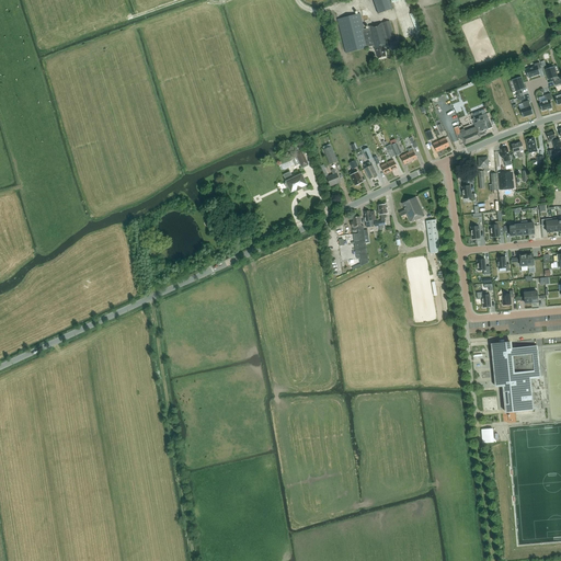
[(373,0),(378,14),(393,9),(389,0),(373,0)]
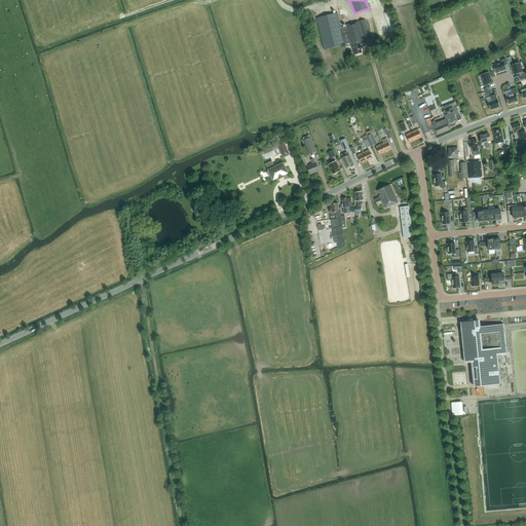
[(326,50),(344,45),(350,43),(351,46),(352,46),(354,54),(362,53),(360,44),(365,42),(364,39),(370,37),(365,20),(346,25),(346,27),(342,28),(338,13),(317,19),(326,50)]
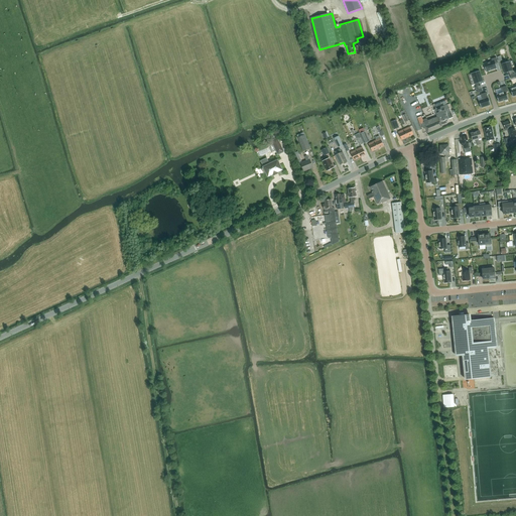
[(484,63),(483,63),(486,72),(496,68),(497,69),(495,65),(498,63),(496,57),(491,59),(492,61),(484,63)]
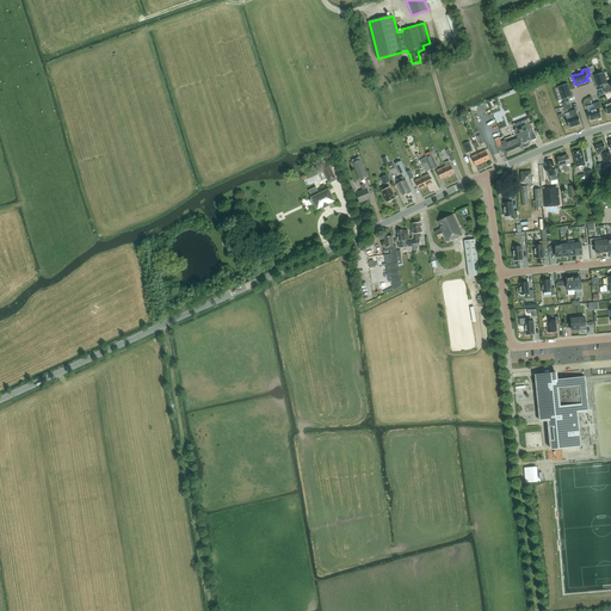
[(603,73),(593,75),(593,76),(594,75),(598,86),(597,87),(603,85),(604,88),(610,87),(609,80),(606,81),(603,73)]
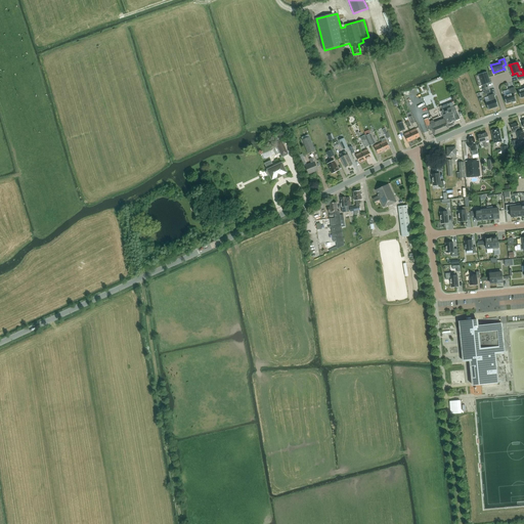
[(487,72),(478,75),(482,86),(483,85),(484,88),(482,89),(483,92),(484,91),(489,90),(488,87),(486,87),(485,84),(490,83),(487,72)]
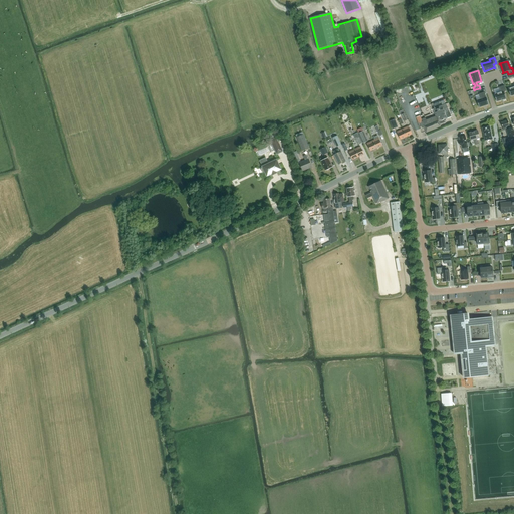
[(501,92),(494,94),(497,101),(506,98),(504,92),(506,91),(504,85),(499,87),(501,92)]
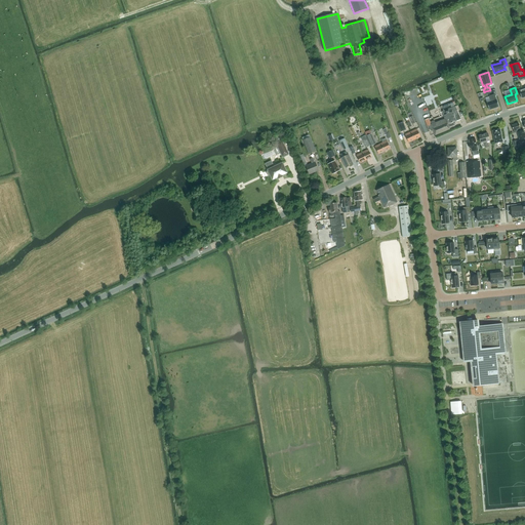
[(490,102),(487,103),(489,110),(499,107),(496,99),(494,94),(489,96),(490,102)]
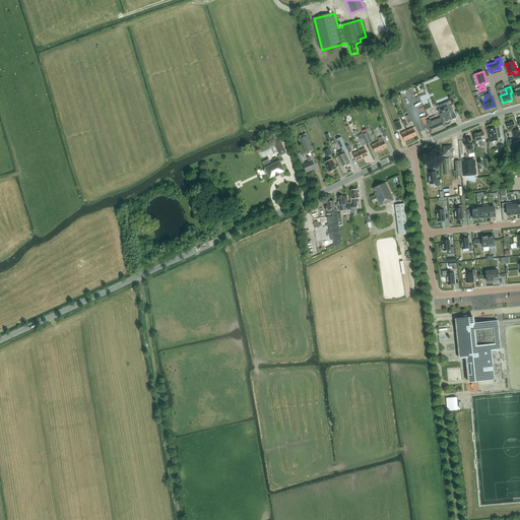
[(450,121),(457,118),(454,112),(452,108),(452,109),(451,105),(447,107),(445,103),(439,106),(440,110),(438,111),(439,114),(441,118),(431,121),(431,119),(427,121),(428,124),(425,125),(427,129),(429,130),(430,129),(432,134),(445,128),(444,126),(450,124),(451,122),(450,121)]
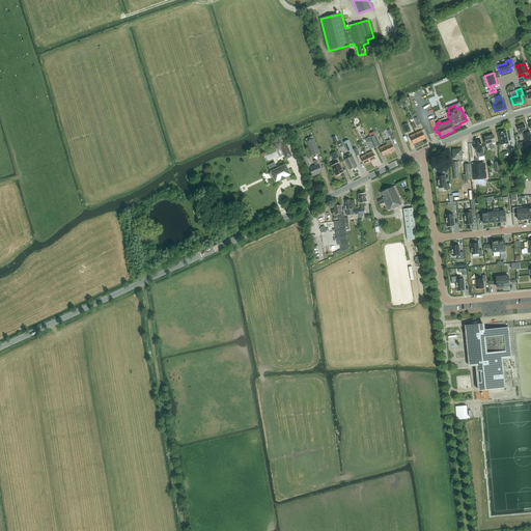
[(525,124),(518,127),(520,135),(524,134),(525,136),(524,136),(526,142),(530,140),(530,137),(529,132),(527,132),(525,124)]
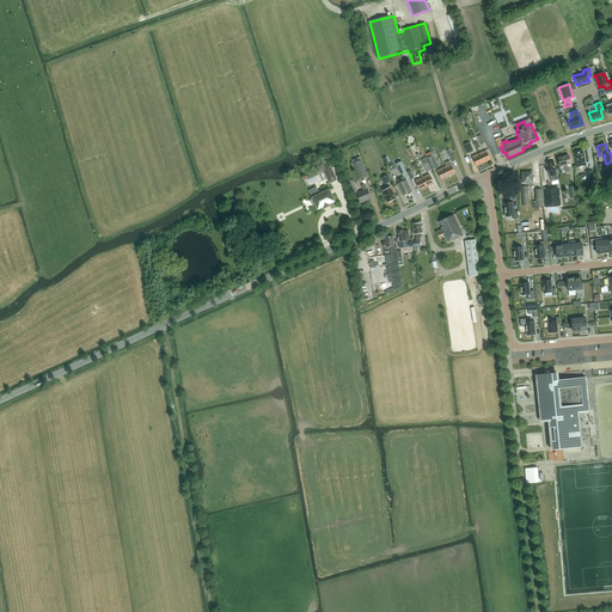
[(487,151),(479,154),(483,163),(490,160),(487,151)]
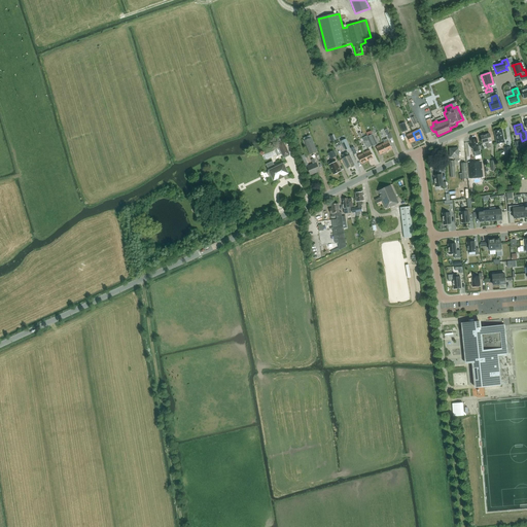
[(497,143),(504,142),(503,135),(502,130),(494,131),(495,136),(497,143)]
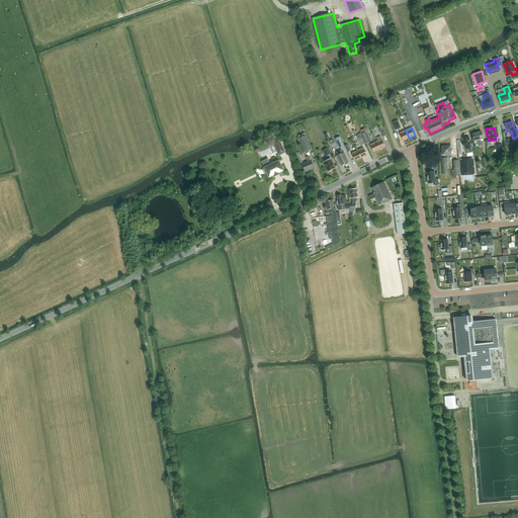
[(409,138),(406,131),(400,133),(403,141),(409,138)]
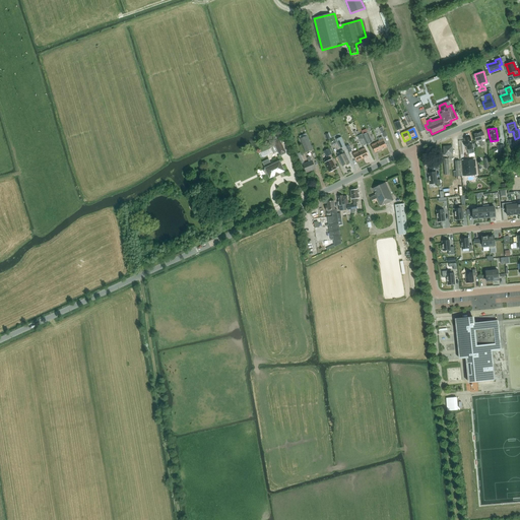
[(484,145),(483,140),(485,139),(483,132),(474,134),(476,142),(479,141),(480,146),(484,145)]
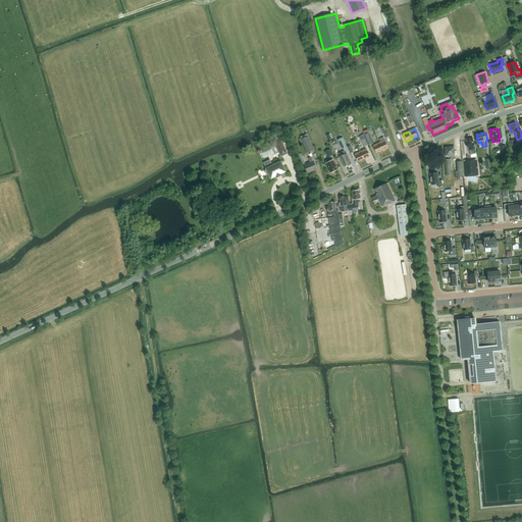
[(274,143),(281,140),(282,139),(280,134),(272,137),(274,143)]
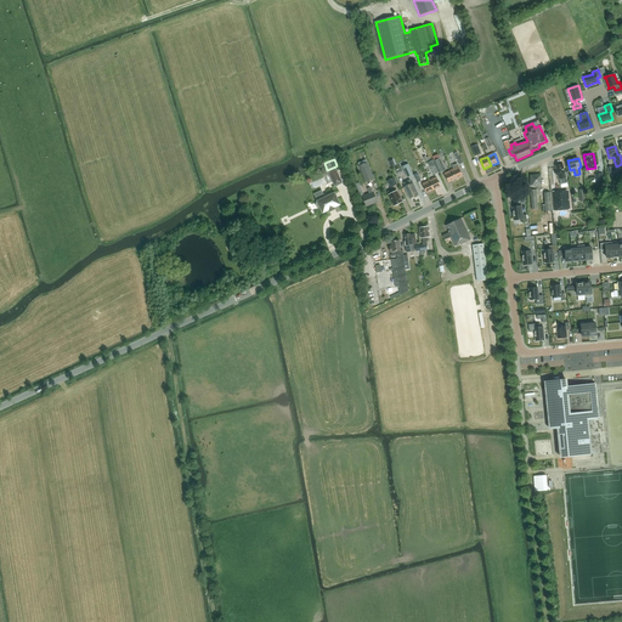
[(439,173),(445,170),(440,159),(434,162),(439,173)]
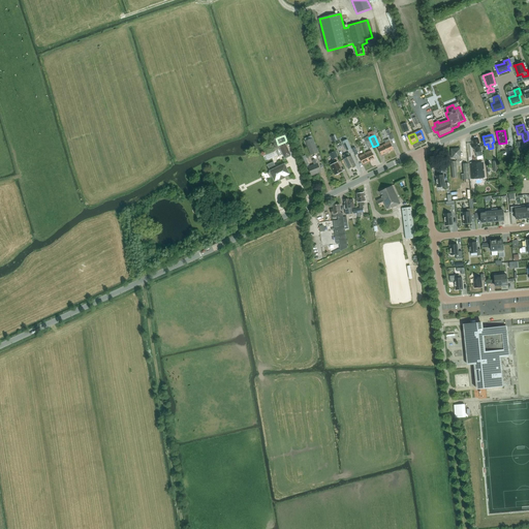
[(369,149),(373,147),(368,136),(364,138),(369,149)]
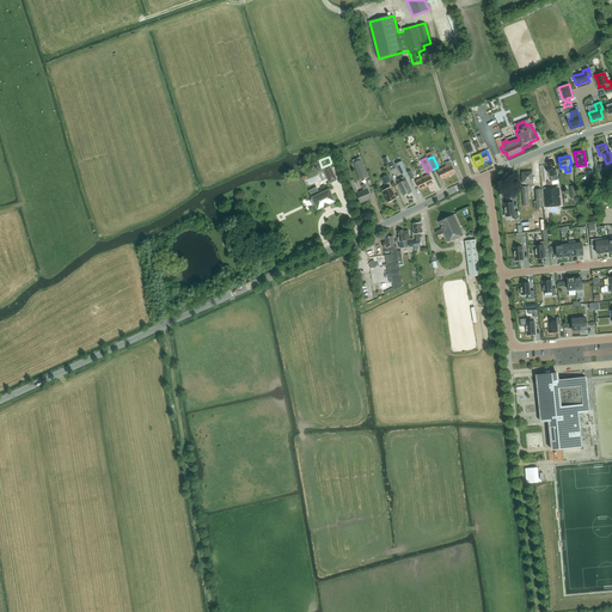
[(360,181),(368,177),(362,160),(353,164),(360,181)]
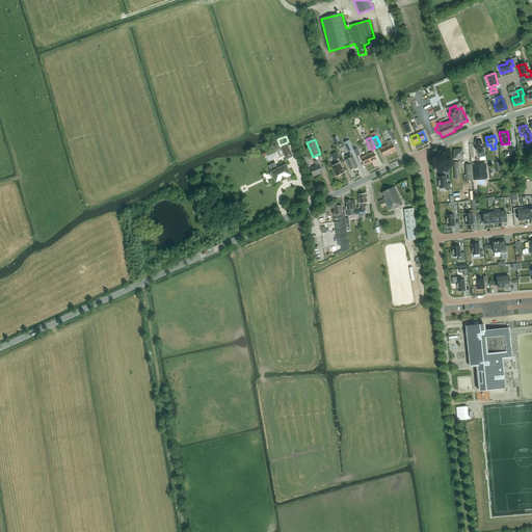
[(478,140),(477,141),(475,141),(476,147),(475,147),(476,151),(477,150),(478,153),(480,153),(481,155),(484,154),(484,152),(483,149),(481,140),(480,140),(479,139),(478,140)]
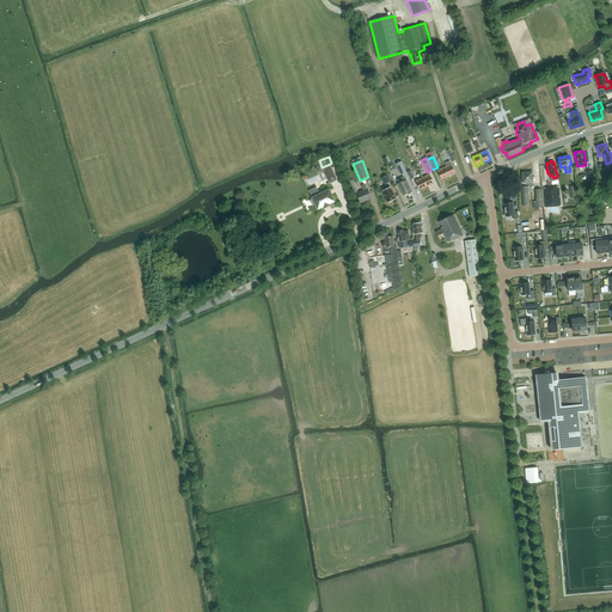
[(446,166),(444,167),(448,177),(456,173),(452,165),(451,164),(450,165),(448,163),(445,164),(446,166)]
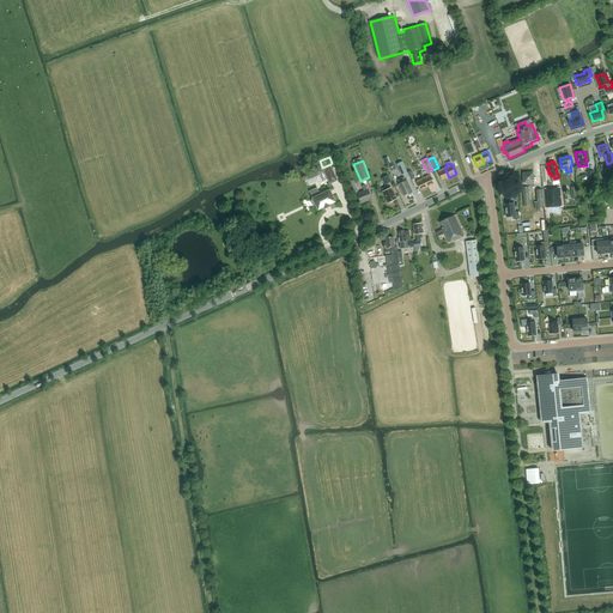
[(331,164),(322,168),(331,184),(338,181),(331,164)]
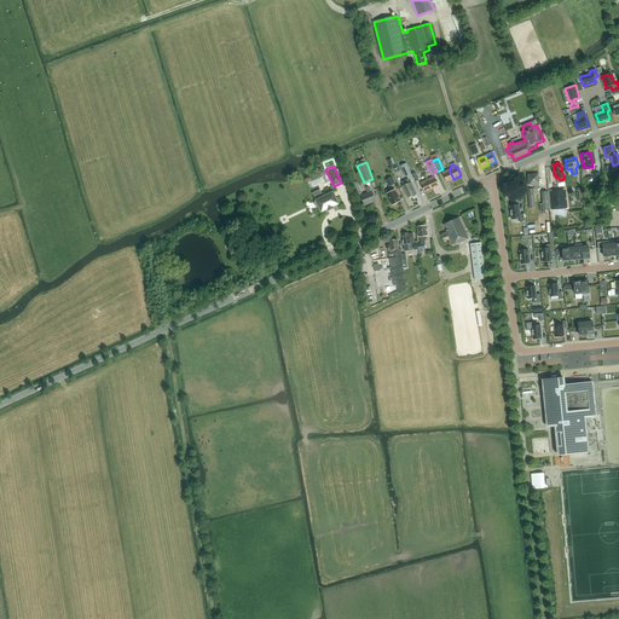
[(453,179),(449,169),(443,173),(446,183),(453,179)]
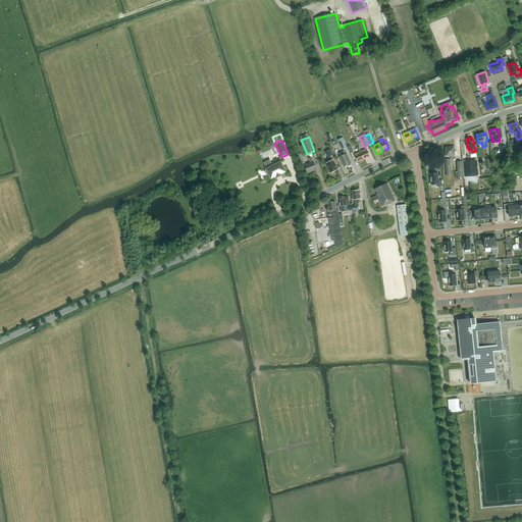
[(450,155),(450,156),(450,157),(455,157),(454,147),(446,147),(446,156),(450,155)]
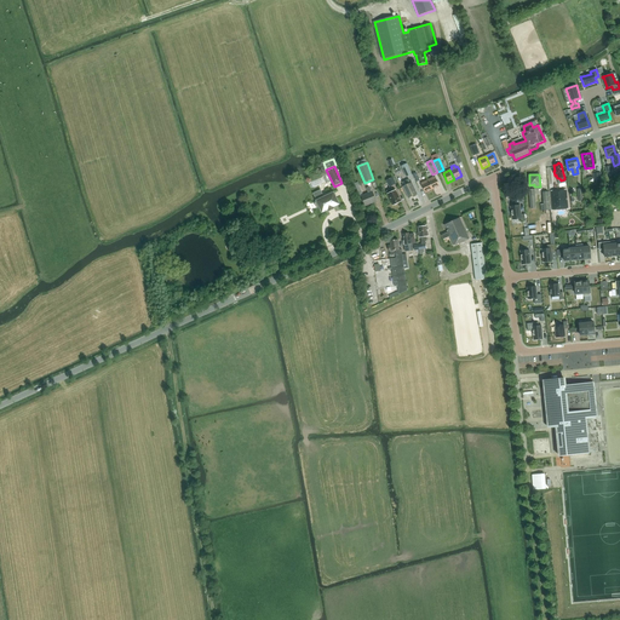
[(435,177),(428,179),(432,189),(440,185),(435,177)]
